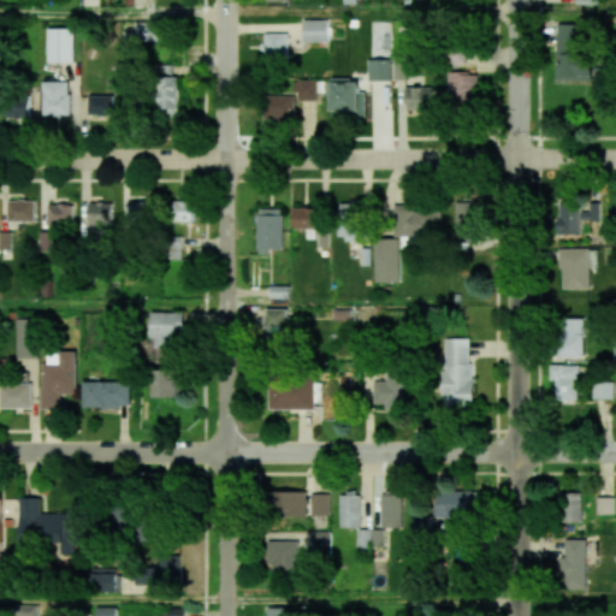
[(327,42),(327,21),(303,19),(303,42),(327,42)]
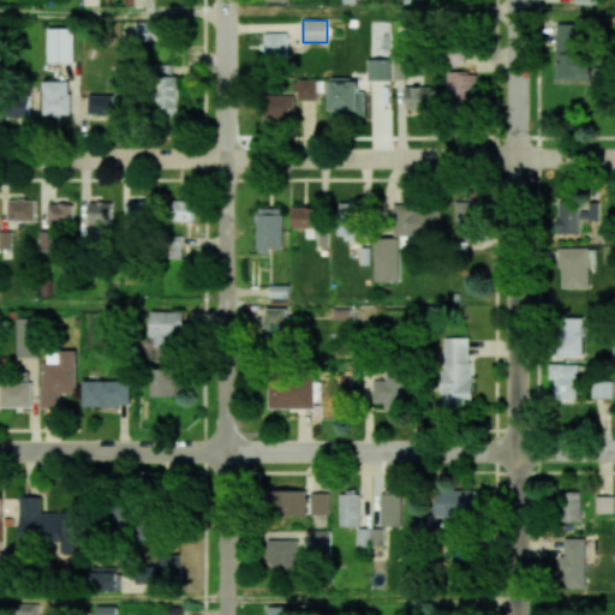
[(554,78),(591,81),(592,57),(578,55),(580,23),(556,22),(554,78)]
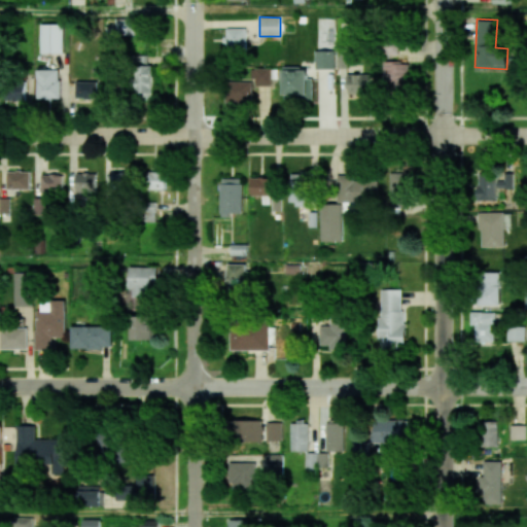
[(41,54),(64,54),(63,24),(40,24),(41,54)]
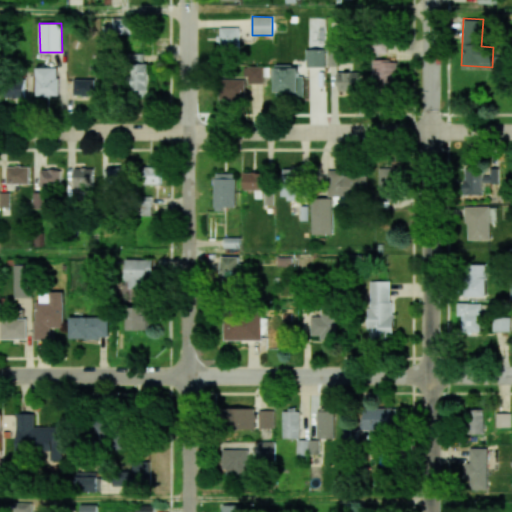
[(239,27),(219,28),(219,50),(239,49),(239,27)]
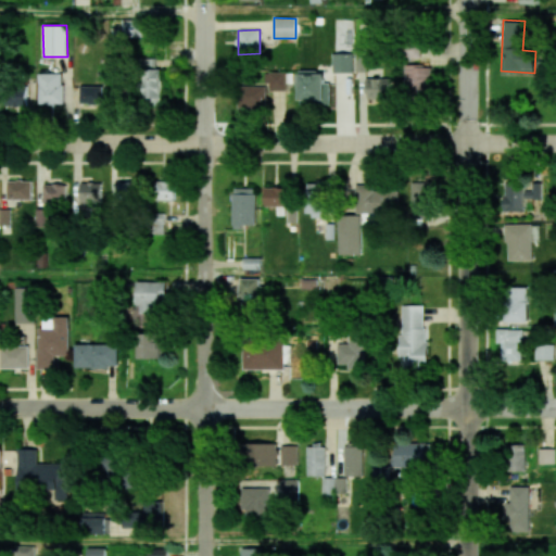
[(333,73),(353,73),(353,53),(332,53),(333,73)]
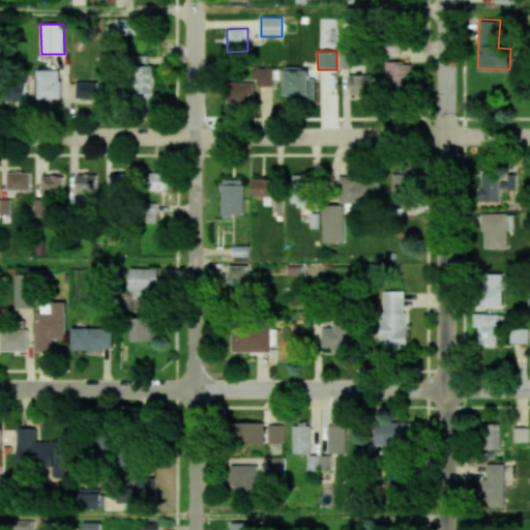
[(136,98),(154,98),(153,54),(136,55),(136,98)]
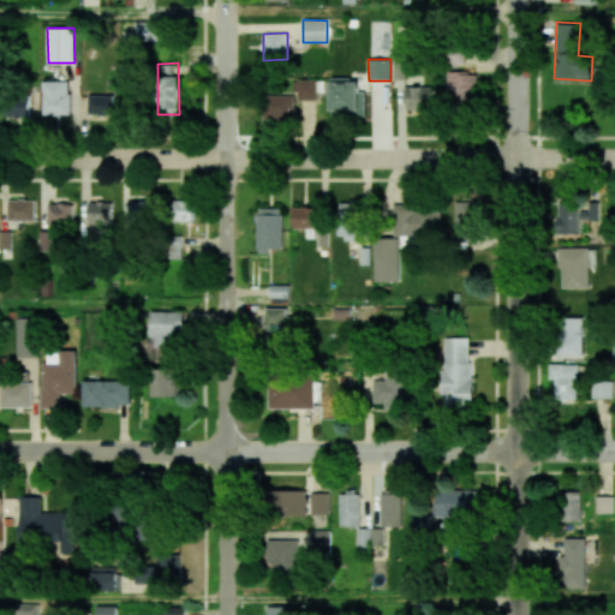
[(477,72),(448,73),(449,101),(477,100),(477,72)]
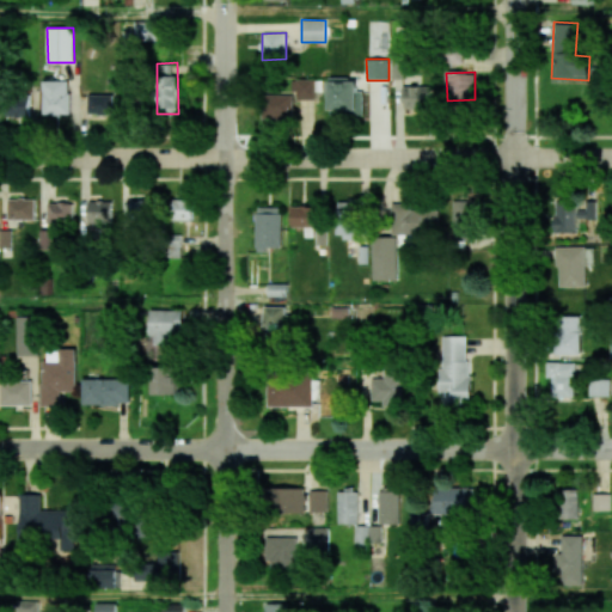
[(329,114),(363,114),(363,91),(357,91),(357,79),(330,79),(329,114)]
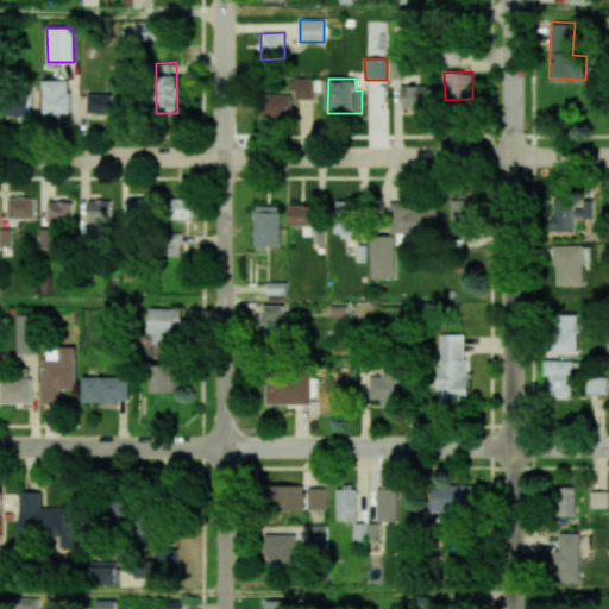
[(68,80),(42,81),(43,114),(69,113),(68,80)]
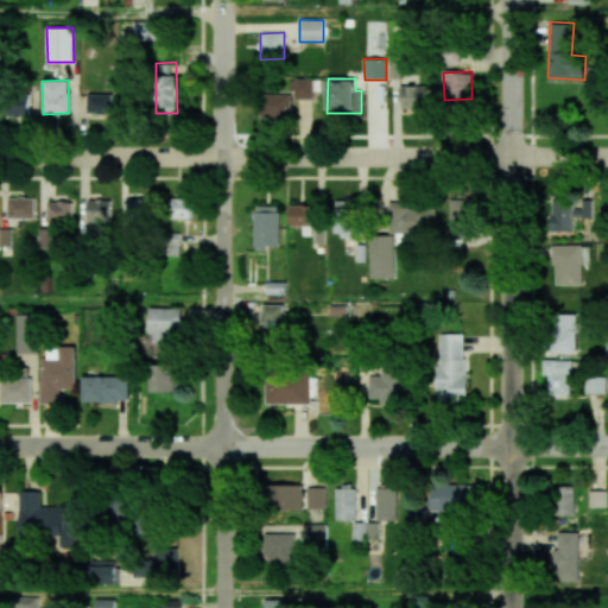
[(292,80),(292,99),(314,99),(314,80),(292,80)]
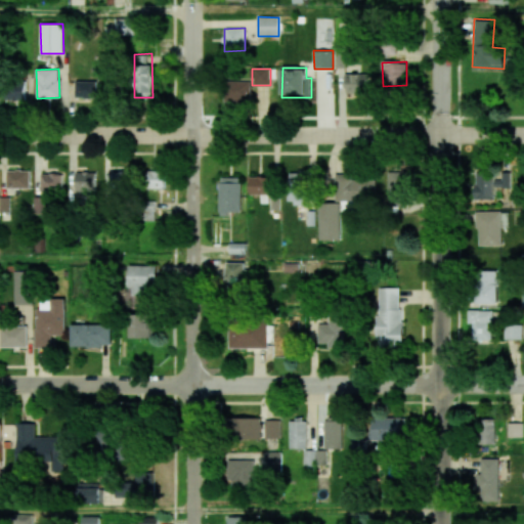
[(369,74),(346,74),(346,93),(369,93),(369,74)]
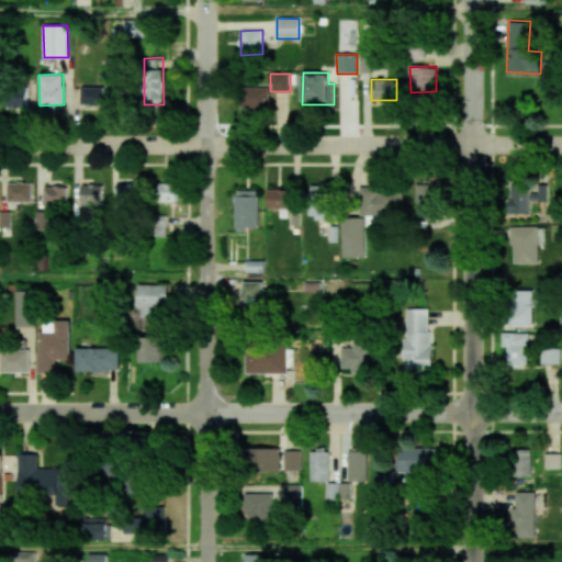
[(7,107),(27,108),(27,88),(8,87),(7,107)]
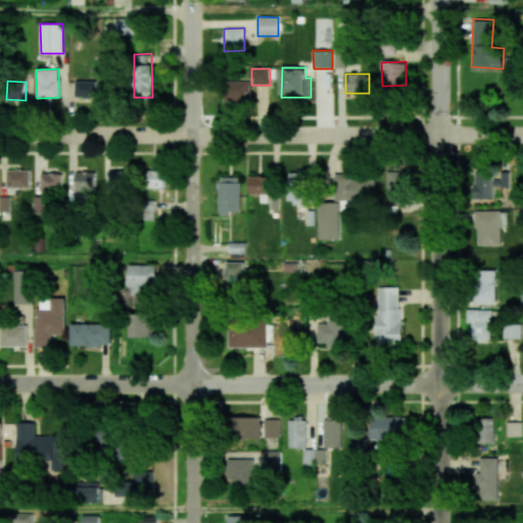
[(96,81),(76,81),(75,98),(96,98),(96,81)]
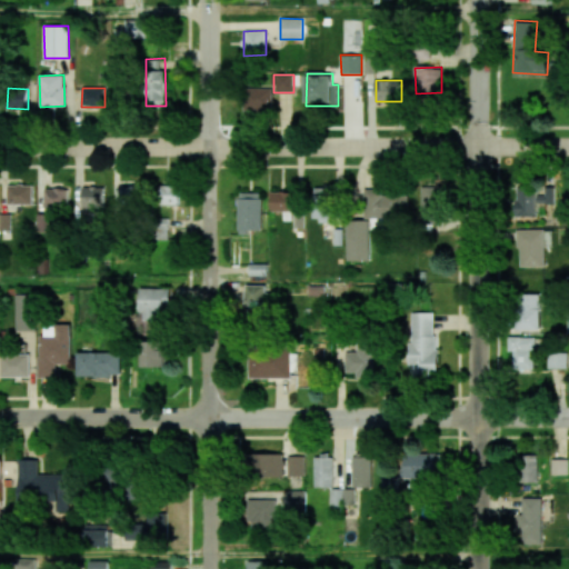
[(272,88),(243,89),(243,112),(273,112),(272,88)]
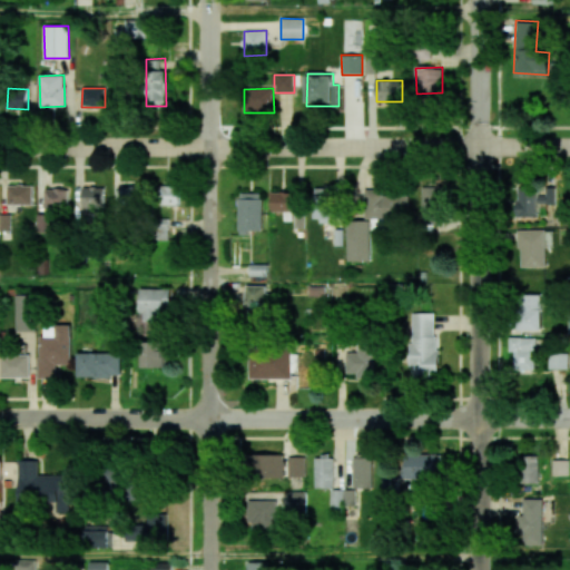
[(7,204),(32,205),(32,185),(7,185),(7,204)]
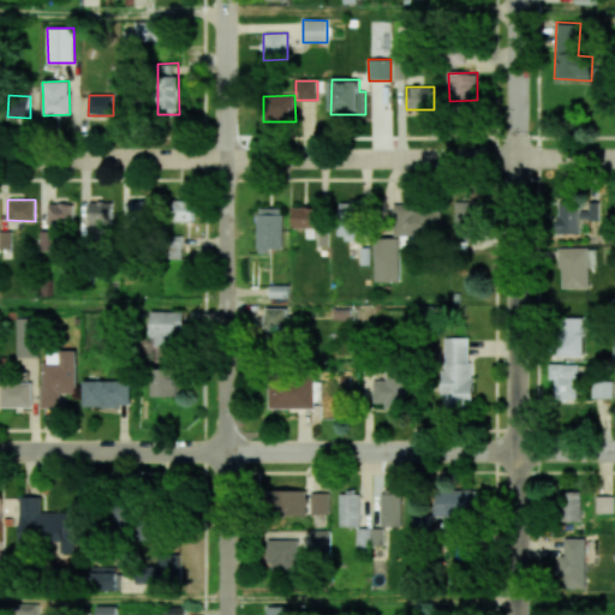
[(581,233),(580,220),(599,220),(599,199),(557,201),(557,234),(581,233)]
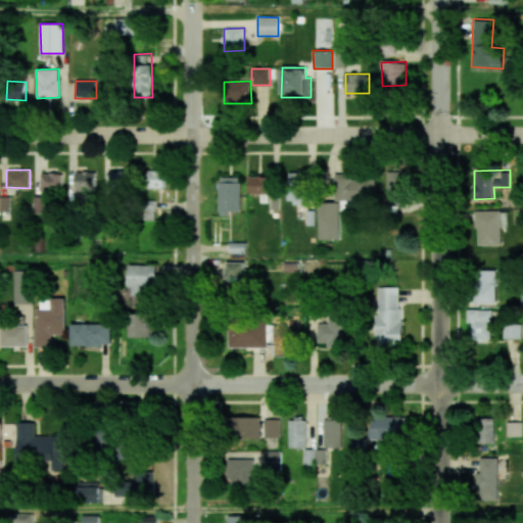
[(127,171),(105,172),(105,192),(128,192),(127,171)]
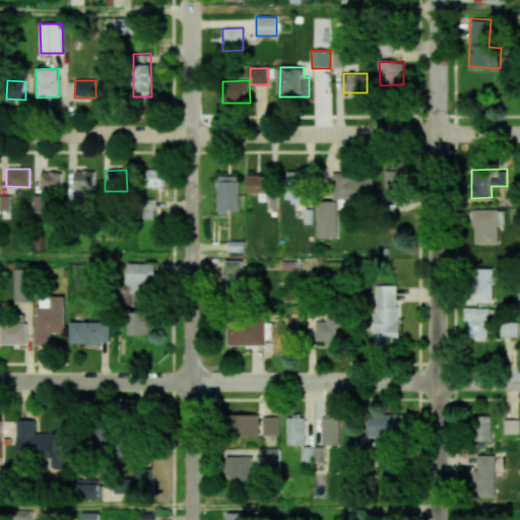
[(164,170),(144,170),(144,187),(164,187),(164,170)]
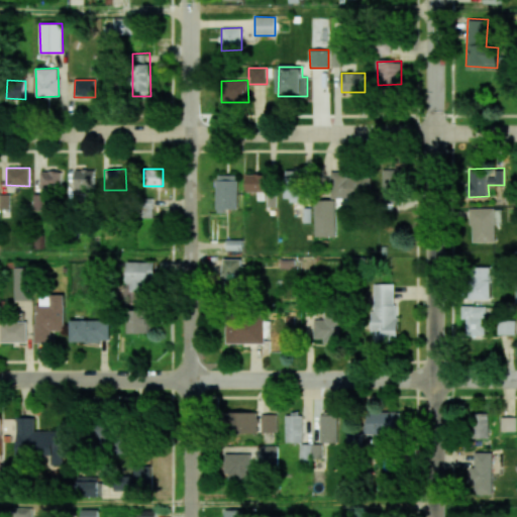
[(285,202),(305,201),(304,169),(284,170),(285,202)]
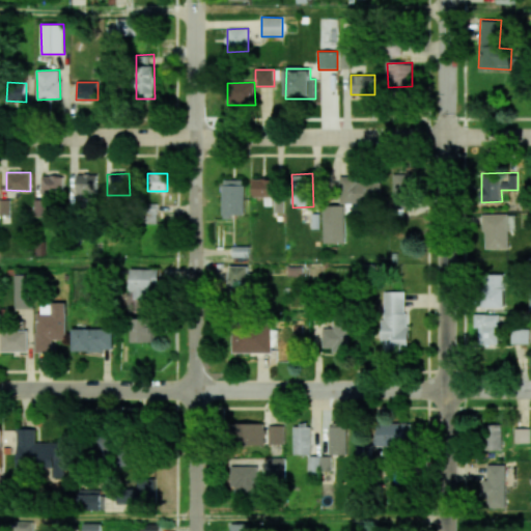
[(410,207),(410,201),(417,201),(418,174),(394,173),(393,206),(410,207)]
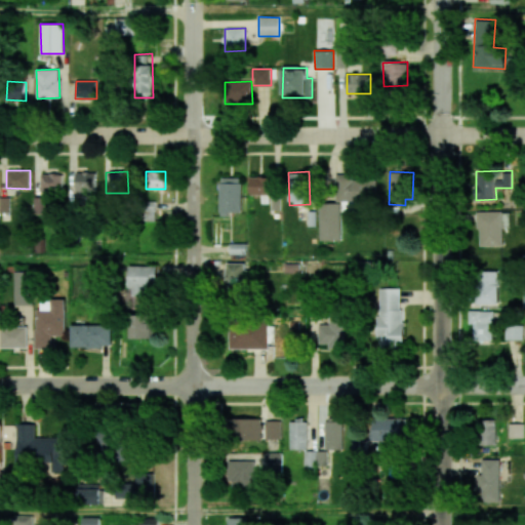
[(76,172),(76,191),(95,192),(95,172),(76,172)]
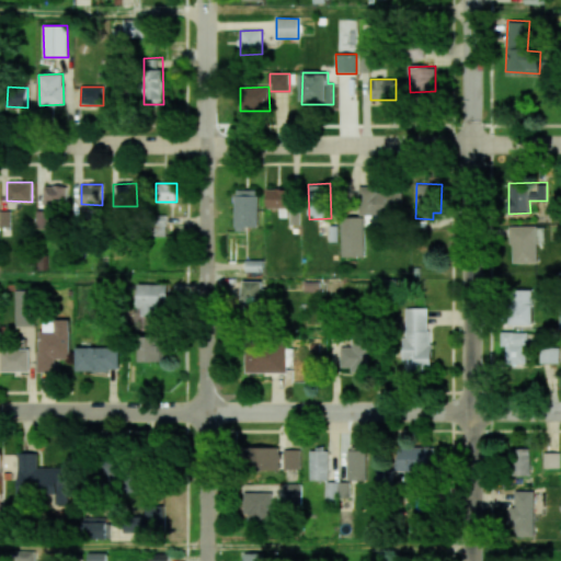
[(44,186),(44,205),(66,204),(66,185),(44,186)]
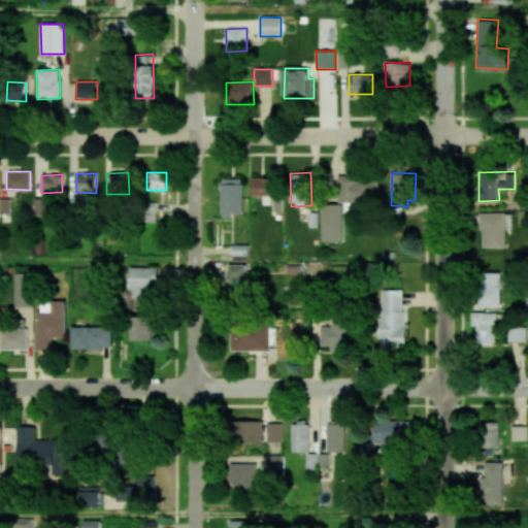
[(378,176),(338,176),(338,200),(380,199),(378,176)]
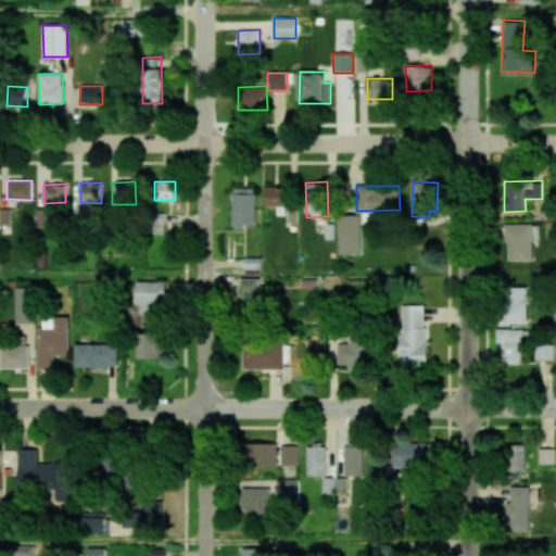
[(265,206),(277,206),(277,215),(292,216),(292,187),(265,187),(265,206)]
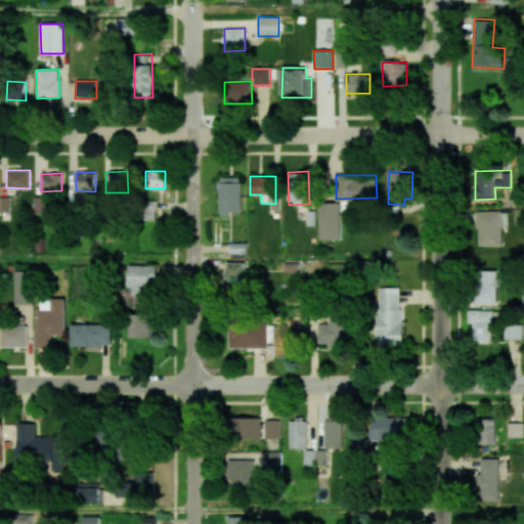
[(241,177),(219,178),(220,214),(242,213),(241,177)]
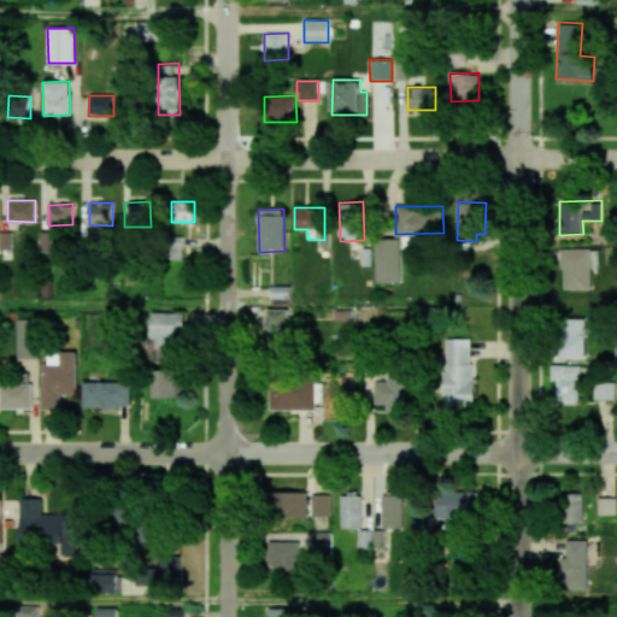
[(401,282),(400,239),(376,239),(376,282),(401,282)]
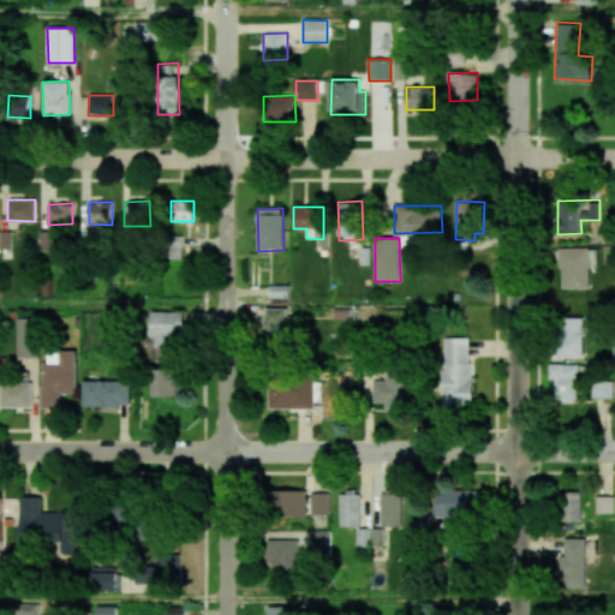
[(560,288),(589,288),(589,267),(597,267),(597,248),(560,249),(560,288)]
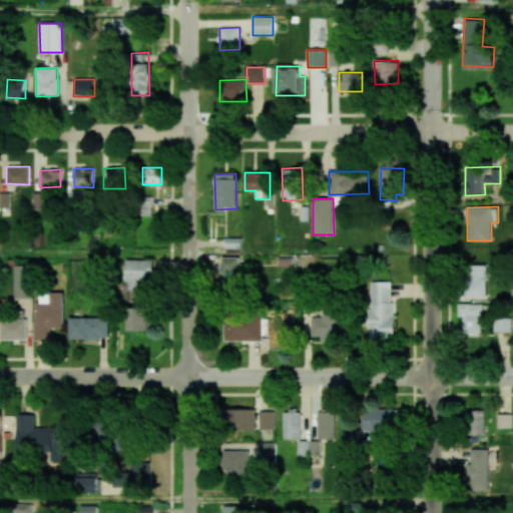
[(240,258),(222,258),(222,272),(227,271),(227,286),(240,286),(240,258)]
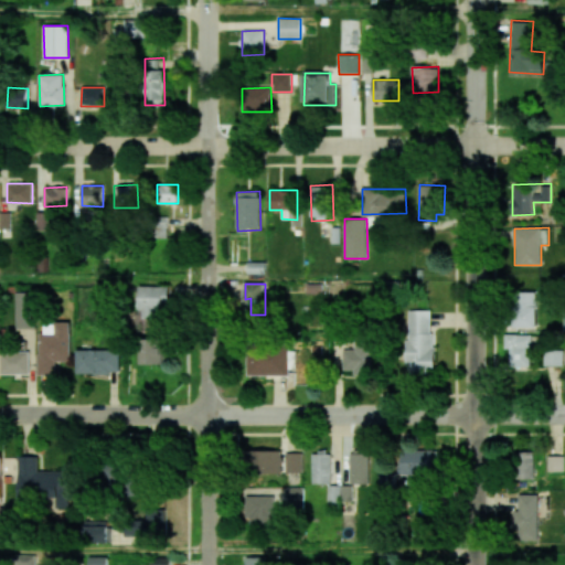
[(170,287),(140,286),(139,318),(156,318),(156,310),(169,310),(170,287)]
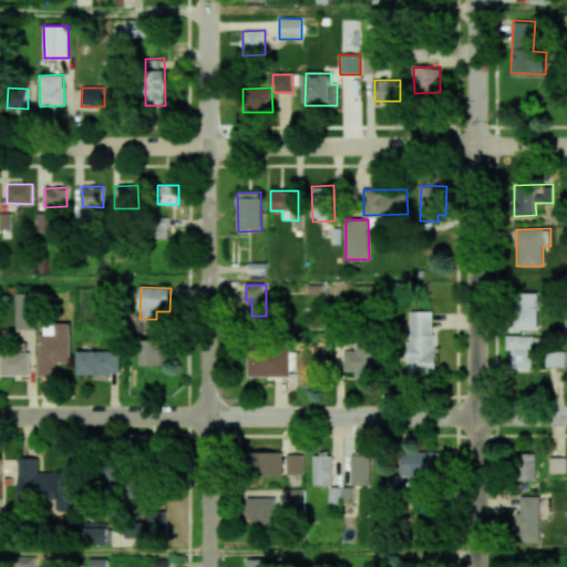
[(14,329),(34,329),(35,294),(16,292),(14,329)]
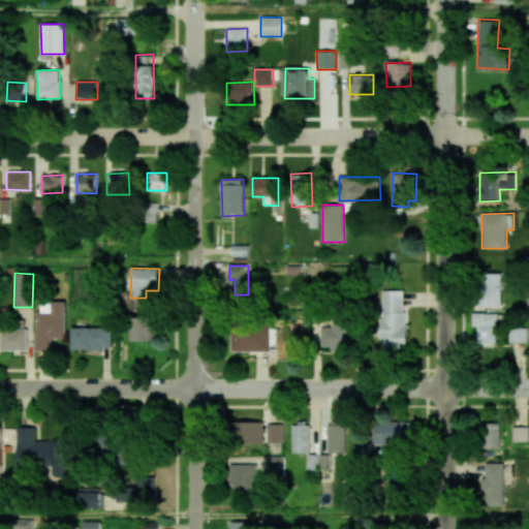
[(502,273),(484,273),(483,307),(502,307),(502,273)]
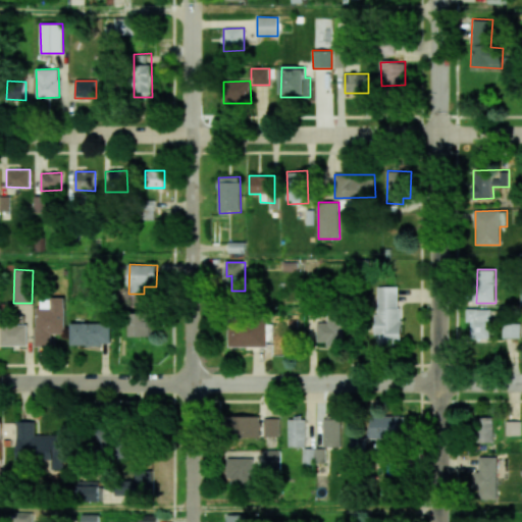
[(400,286),(375,286),(376,337),(377,337),(377,345),(400,345),(400,286)]
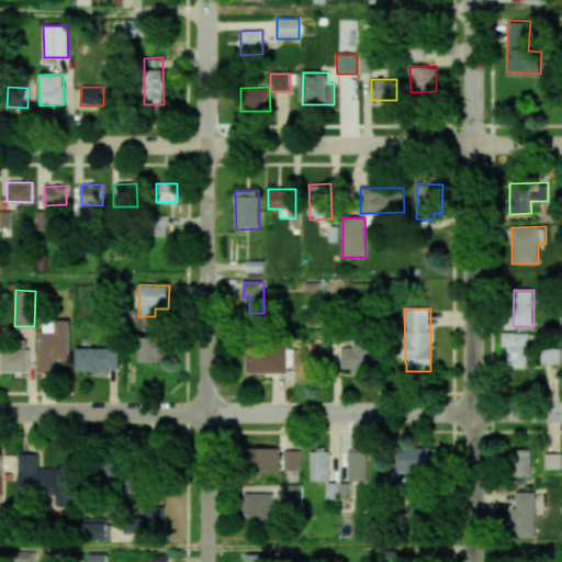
[(70,322),(40,321),(40,371),(56,371),(56,359),(69,359),(70,322)]
